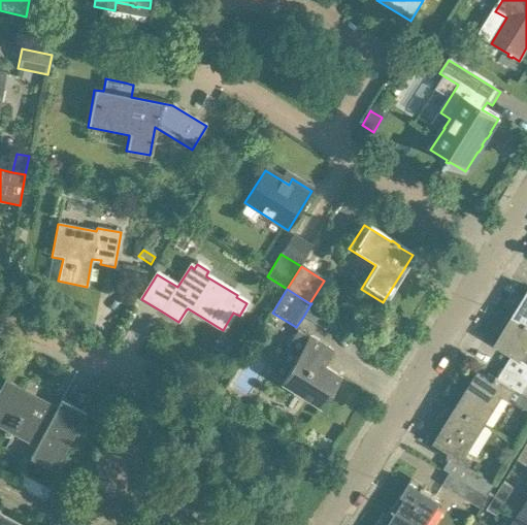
[(526,292),(512,319),(526,328),(526,292)]
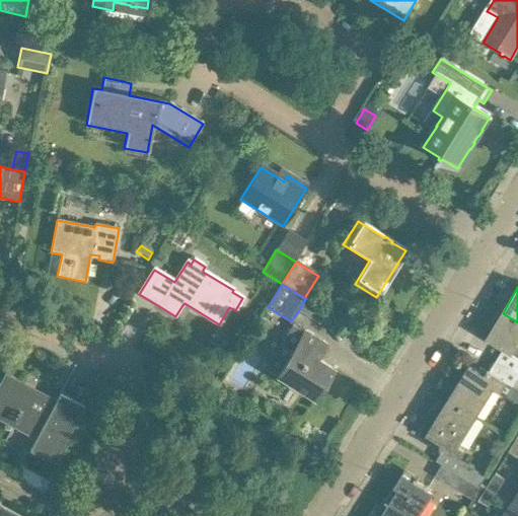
[(517,322),(503,313),(486,340),(503,351),(510,355),(509,357),(517,362),(517,322)]
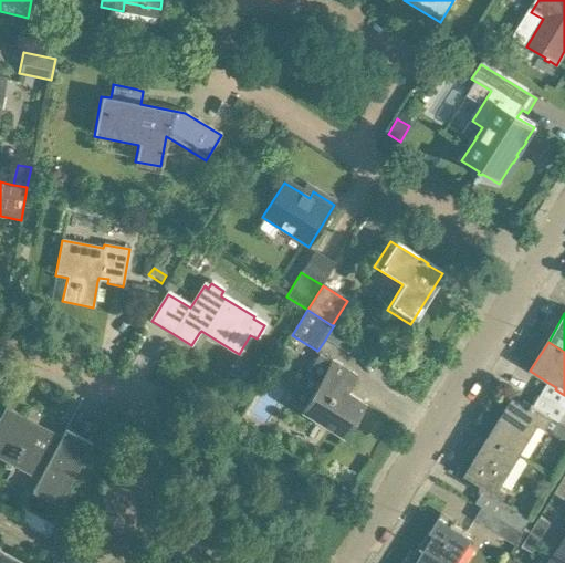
[(343,393),(353,377),(332,364),(317,355),(306,374),(320,383),(303,410),(343,436),(363,405),(343,393)]
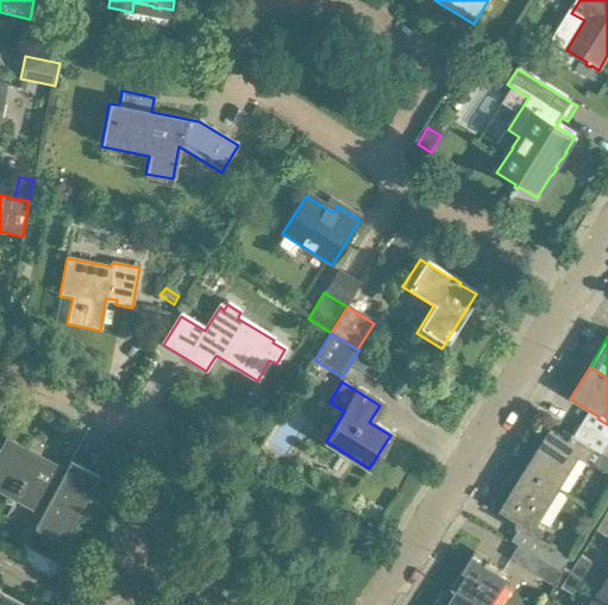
[(551,430),(525,472),(558,492),(580,458),(587,462),(594,451),(574,438),(571,436),(569,441),(551,430)]
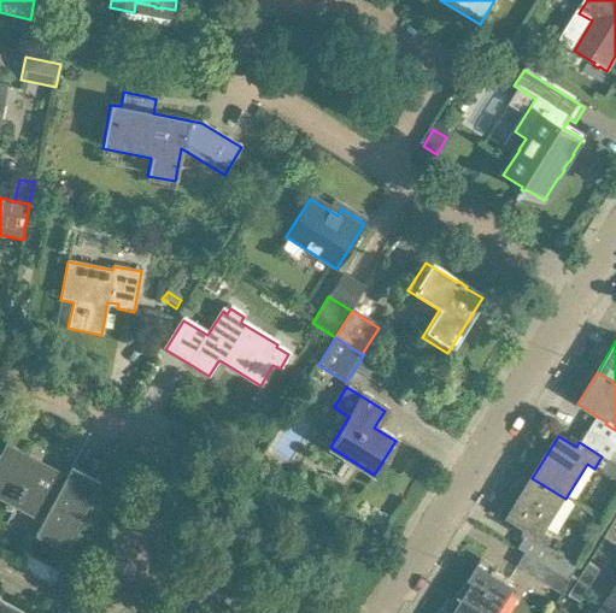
[(27,459),(6,448),(0,458),(0,497),(44,522),(35,536),(62,549),(97,484),(71,471),(63,485),(24,464),(27,459)]
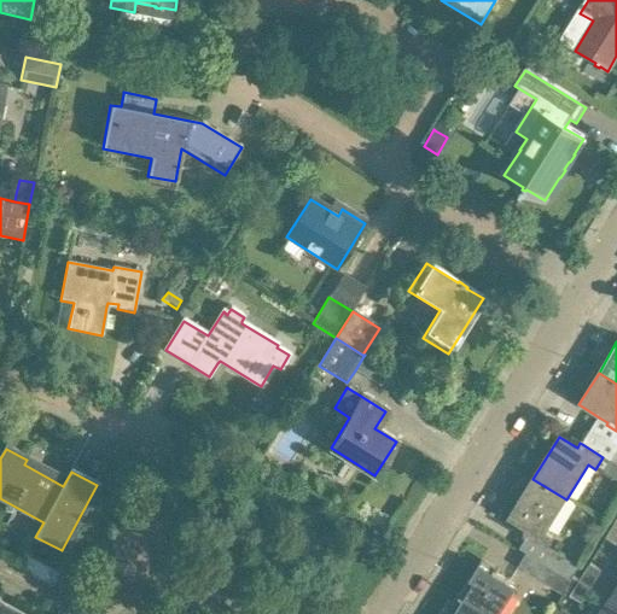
[(616,465),(607,460),(600,472),(616,481),(616,465)]
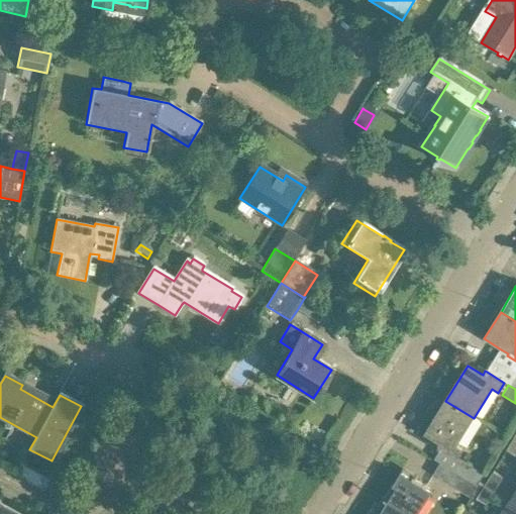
[(445,401),(425,434),(439,443),(437,447),(440,449),(456,459),(457,458),(462,450),(455,446),(474,418),(445,401)]
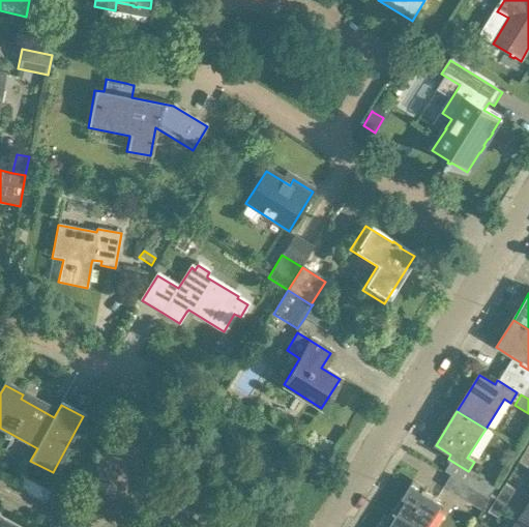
[(528,470),(528,451),(520,465),(528,470)]
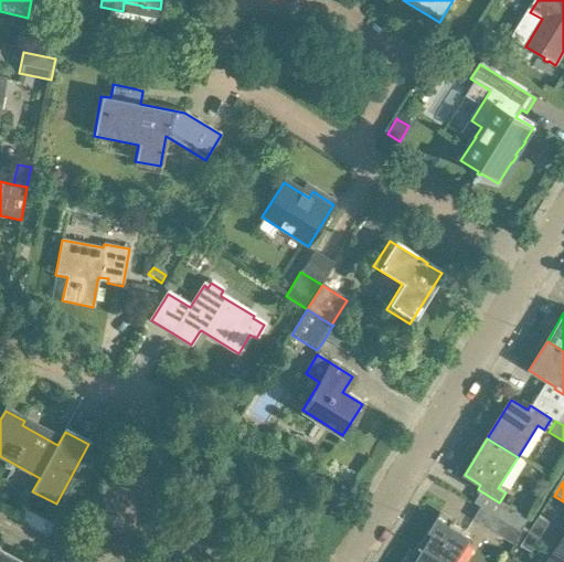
[(445,510),(457,519),(466,506),(455,497),(445,510)]
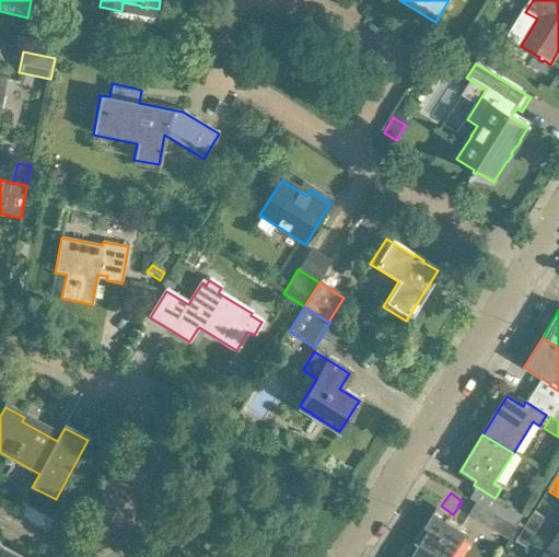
[(500,501),(492,513),(517,529),(520,526),(525,517),(503,503),(500,501)]
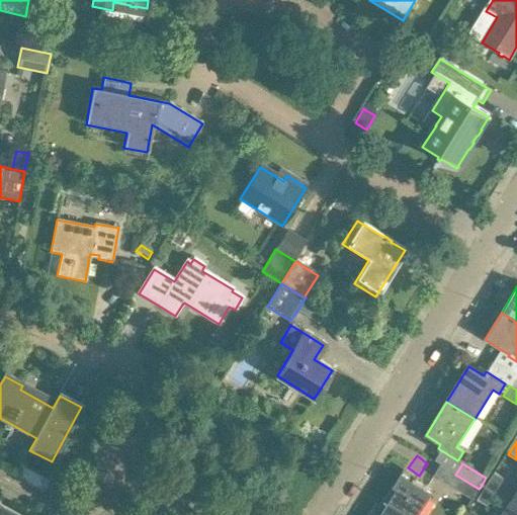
[(440,465),(433,477),(472,500),(479,489),(455,475),(440,465)]
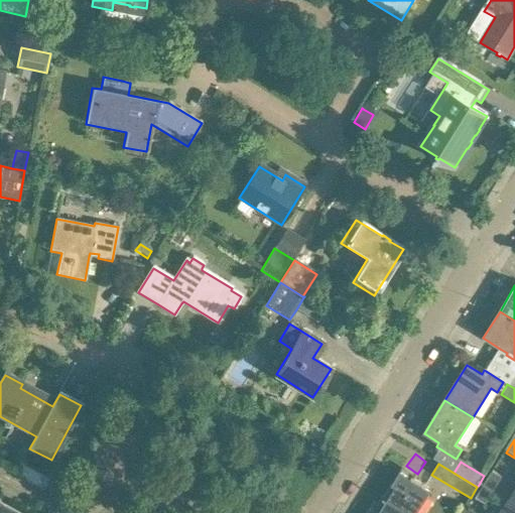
[(35,472),(29,483),(44,491),(50,480),(35,472)]
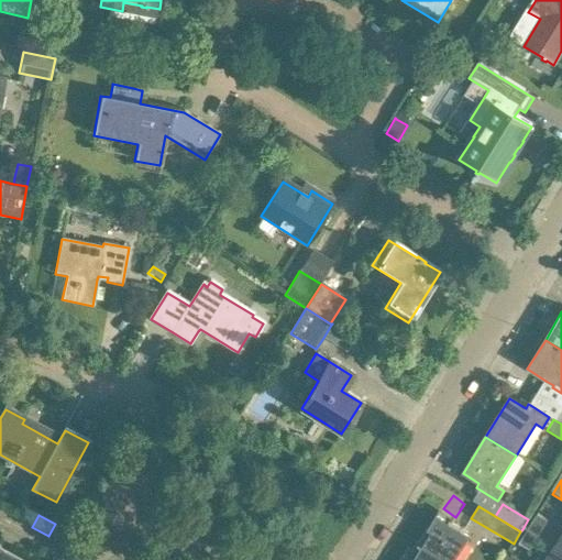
[(437,516),(417,547),(439,559),(455,559),(470,537),(437,516)]
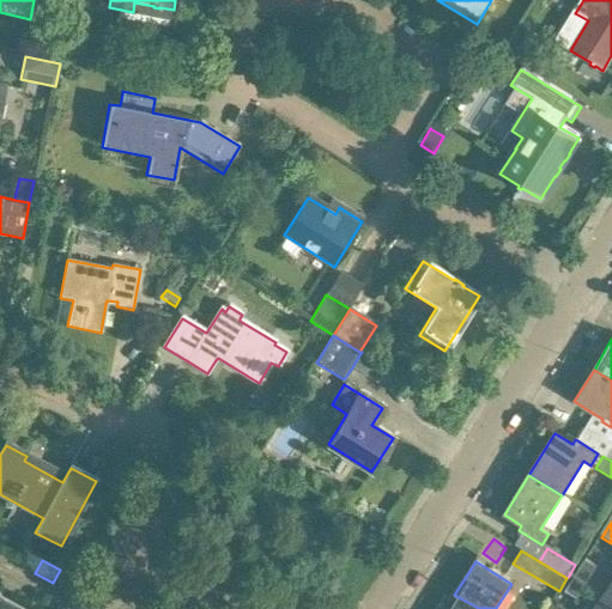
[(575,580),(587,588),(597,571),(585,562),(575,580)]
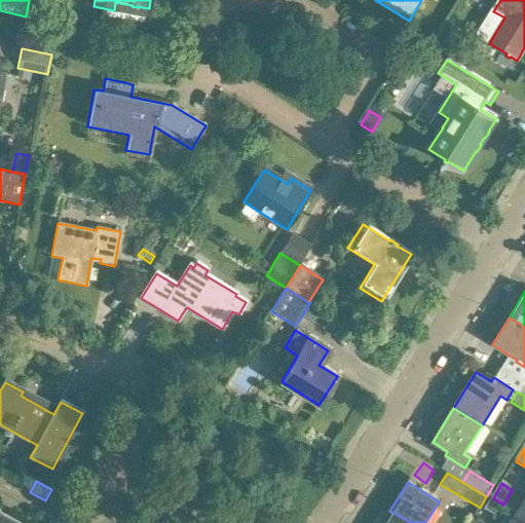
[(495,517),(503,505),(493,498),(485,511),(495,517)]
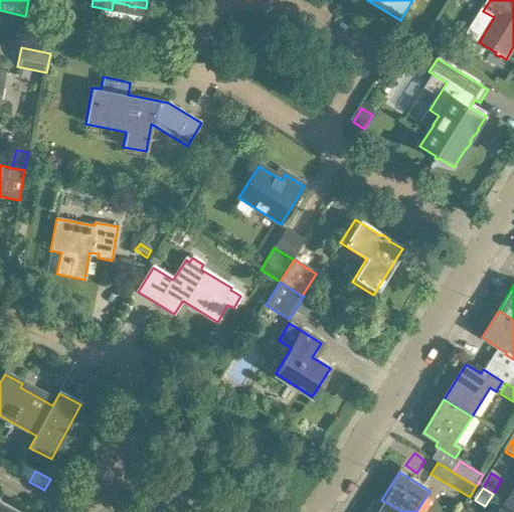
[(401,511),(381,500),(374,511),(370,511),(368,509),(366,511),(401,511)]
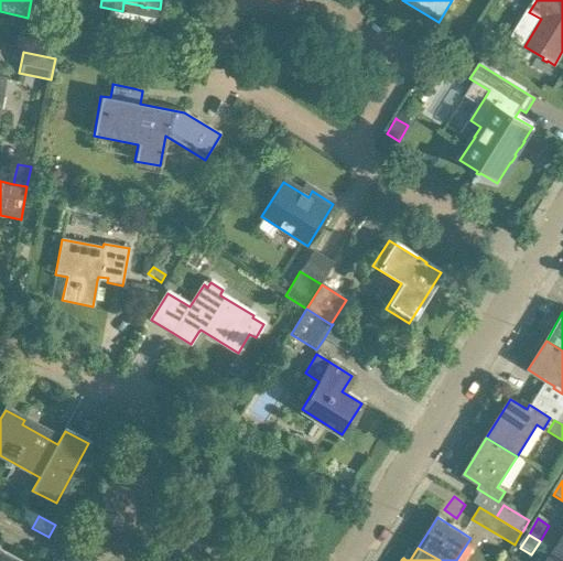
[(18,560),(0,550),(0,560),(18,560)]
